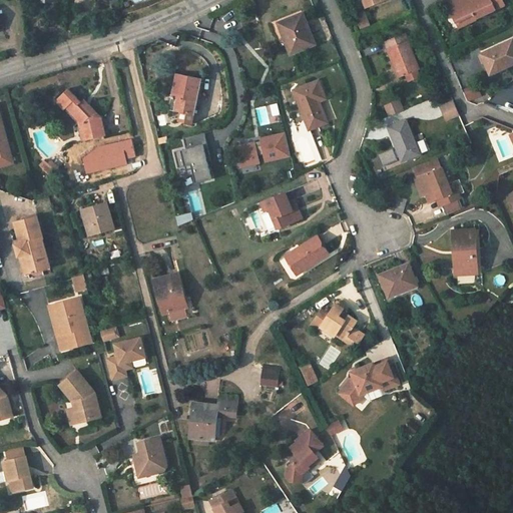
[(450,9),(456,23),(474,15),(476,19),(505,6),(502,0),(449,0),(452,8),(450,9)]
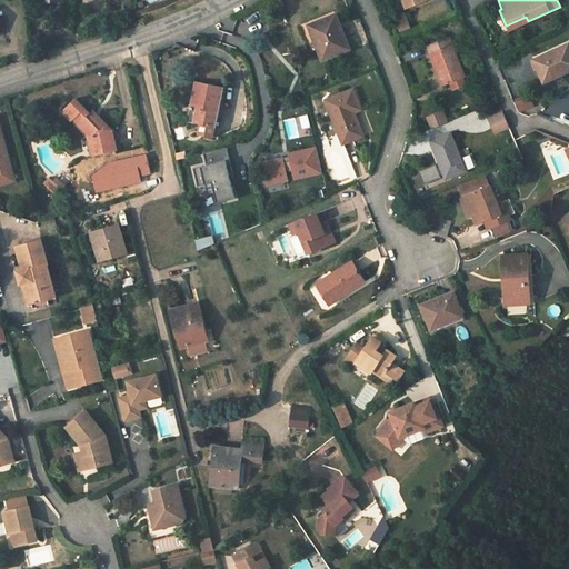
[(397,31),(408,27),(402,11),(391,16),(397,31)]
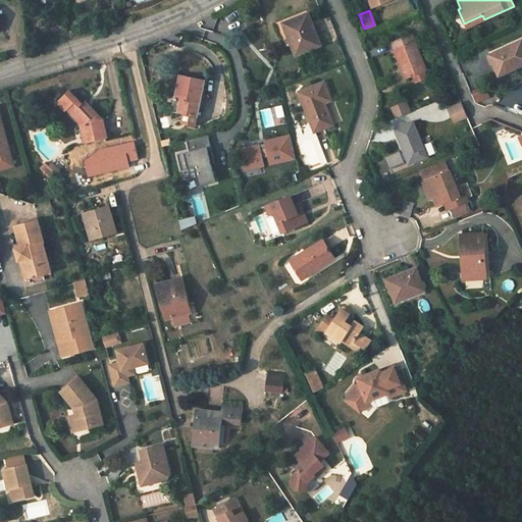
[(282,23),(288,34),(290,33),(296,47),(293,47),(296,56),(321,45),(308,13),(282,23)]
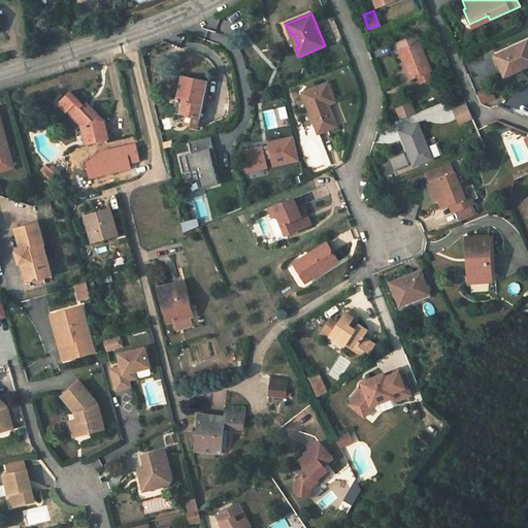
[(488,15),(469,24),(471,29),(490,20),(488,15)]
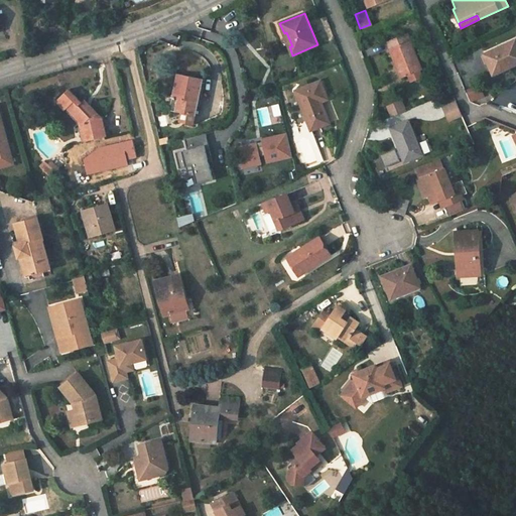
[(286,32),(284,33),(289,46),(292,46),(286,32)]
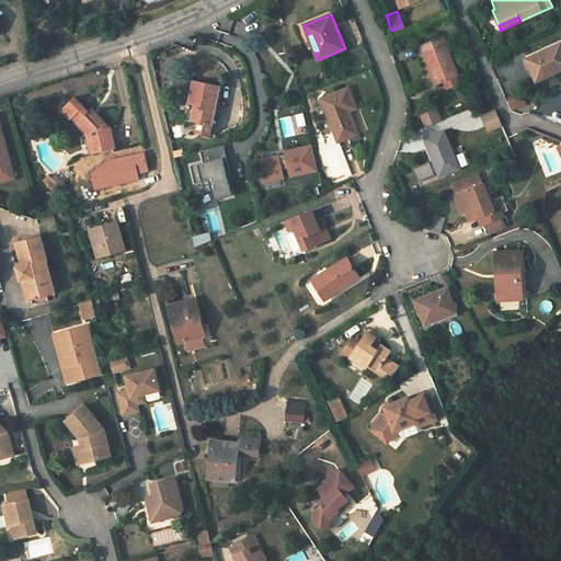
[(436,86),(445,82),(456,78),(459,77),(443,36),(421,45),(436,86)]
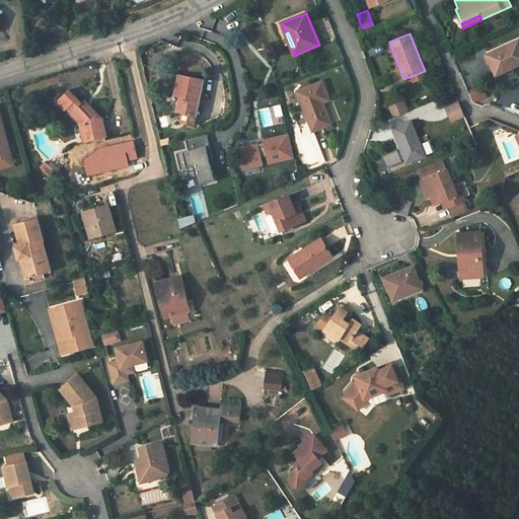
[(518,41),(518,40),(488,55),(495,71),(508,65),(510,69),(518,65),(518,41)]
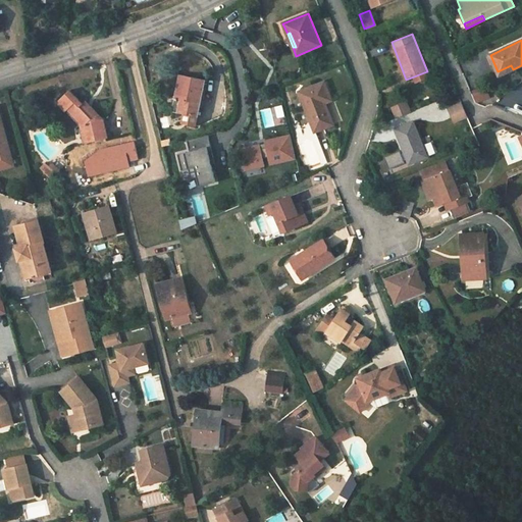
[(511,65),(498,71),(500,75),(513,69),(511,65)]
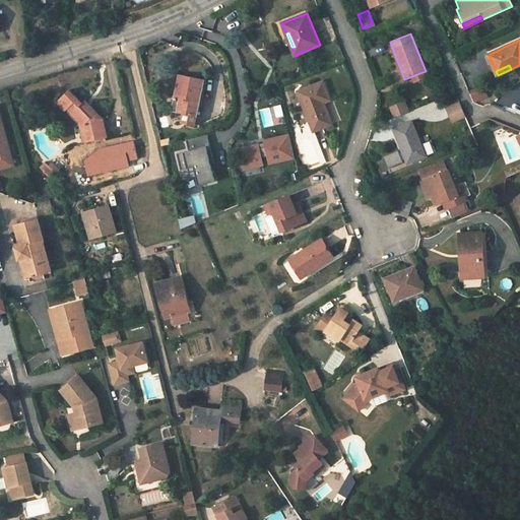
[(425,79),(423,72),(412,76),(415,83),(425,79)]
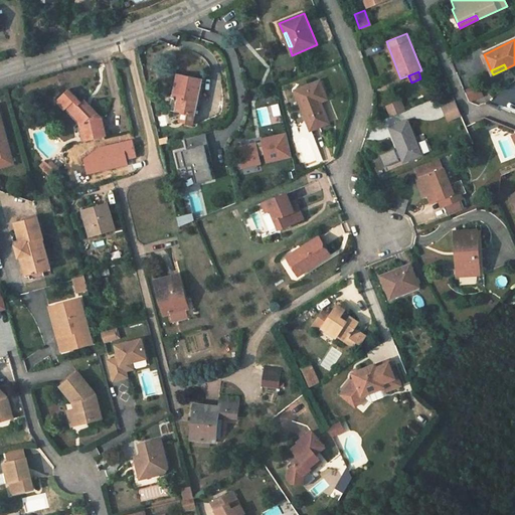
[(180,95),(179,98),(176,112),(195,116),(203,79),(178,73),(174,94),(176,94),(180,95)]
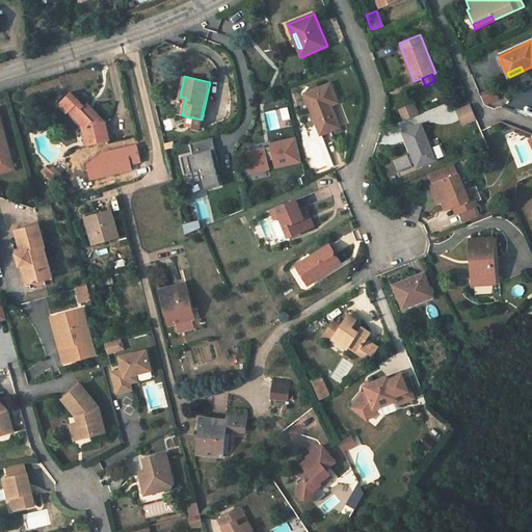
[(304,94),(317,125),(321,135),(339,128),(333,110),(330,111),(327,106),(338,102),(330,83),(304,94)]
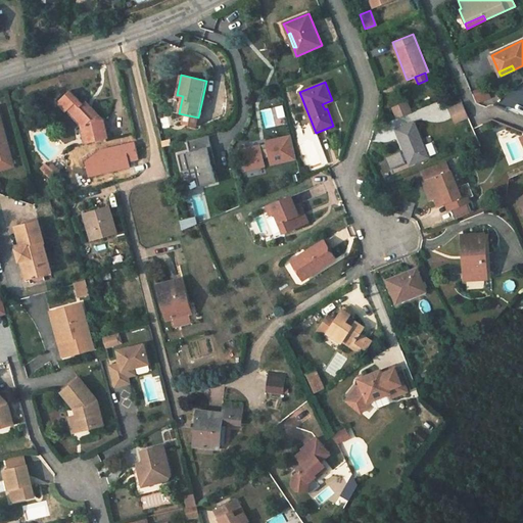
[(471,91),(475,102),(489,98),(485,87),(471,91)]
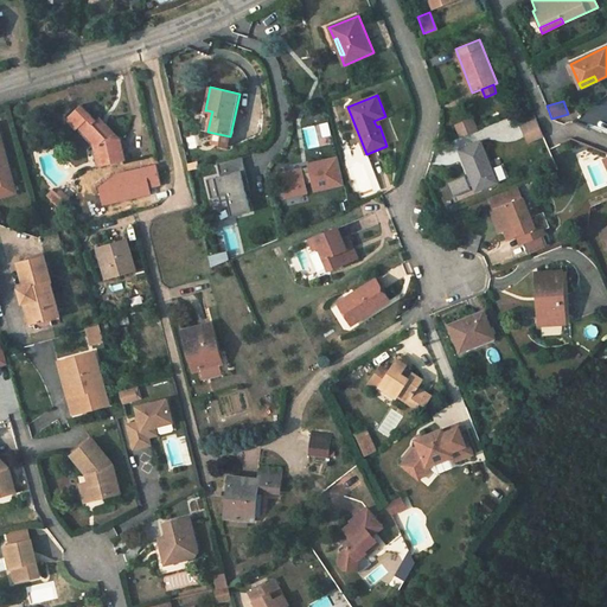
[(104,166),(126,161),(120,140),(108,126),(103,128),(97,122),(83,107),(68,121),(77,131),(80,128),(94,144),(97,147),(101,146),(104,166)]
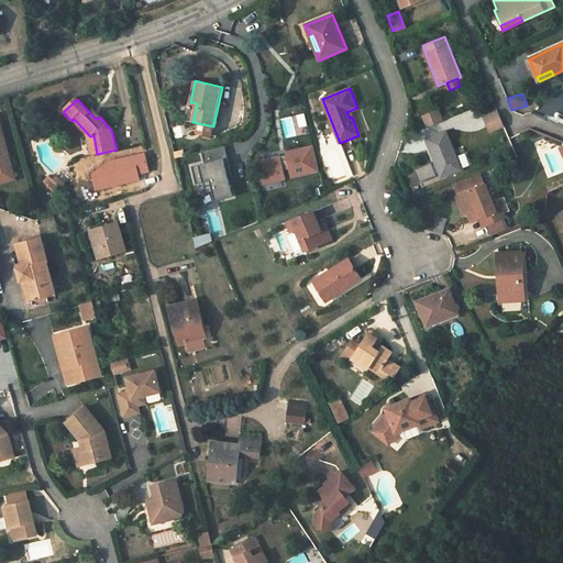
[(96,119),(100,117),(94,110),(90,113),(96,119)]
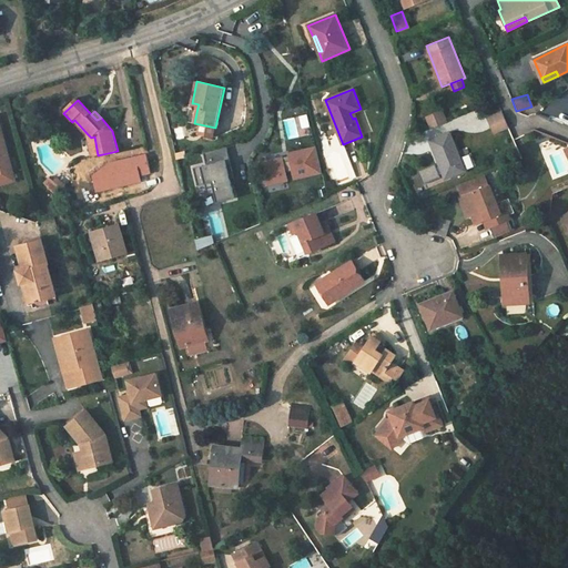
[(508,128),(501,112),(488,119),(495,133),(508,128)]
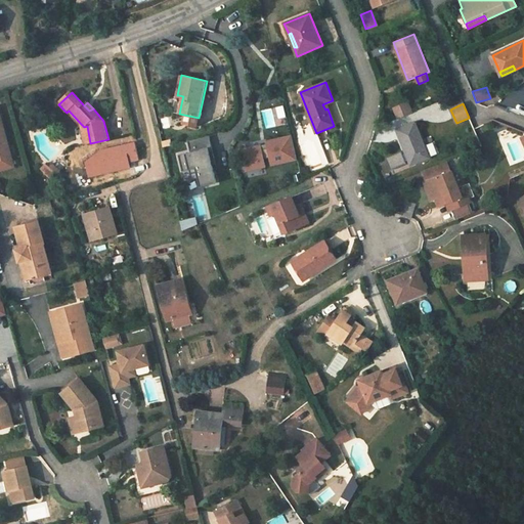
[(0,105),(0,104),(0,173),(20,168),(0,105)]
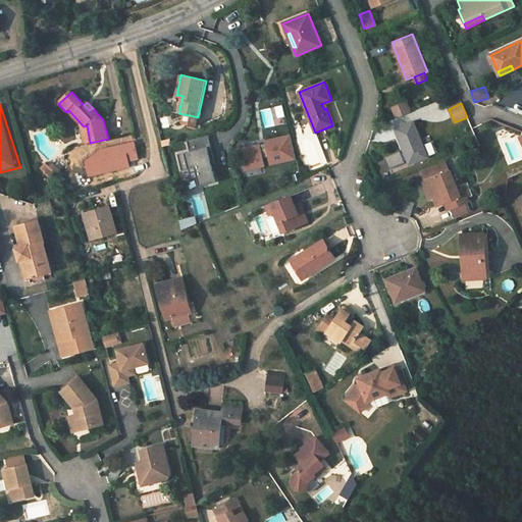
[(405,104),(393,108),(397,117),(409,112),(405,104)]
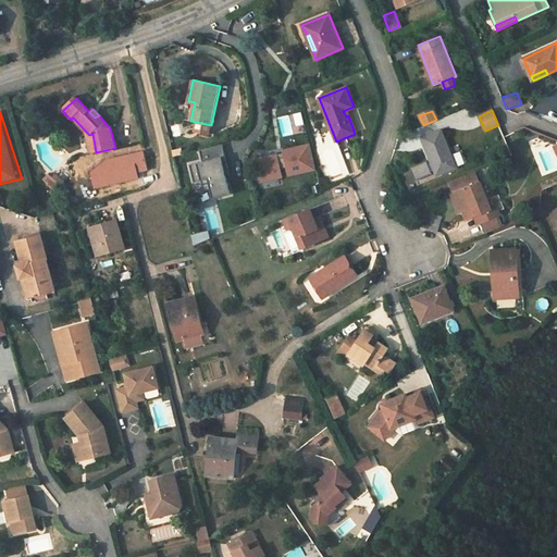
[(456,168),(442,130),(422,137),(432,162),(435,170),(436,175),(456,168)]
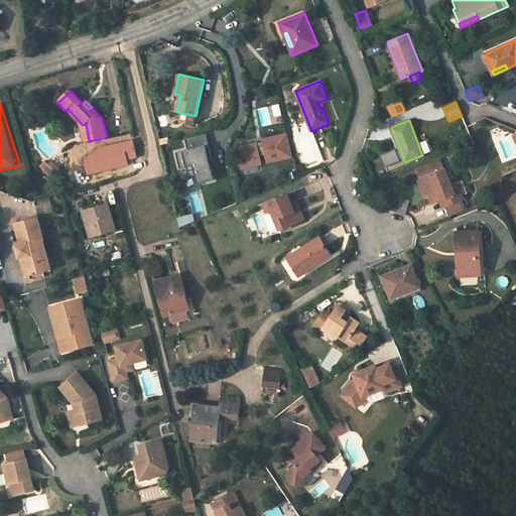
[(83,125),(80,122),(84,142),(89,141),(86,124),(83,125)]
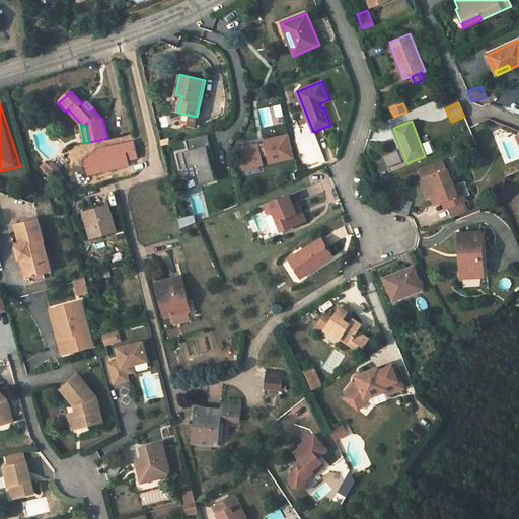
[(505,164),(518,157),(518,129),(517,125),(493,135),(505,164)]
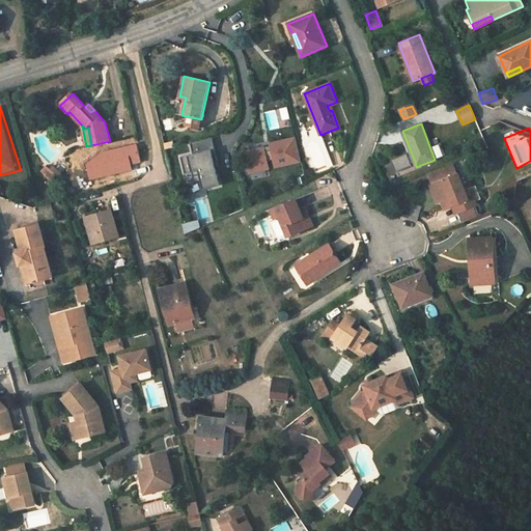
[(263,146),(245,150),(250,171),(269,167),(267,160),(273,158),(275,166),(301,160),(296,136),(270,142),(271,148),(264,150),(263,146)]
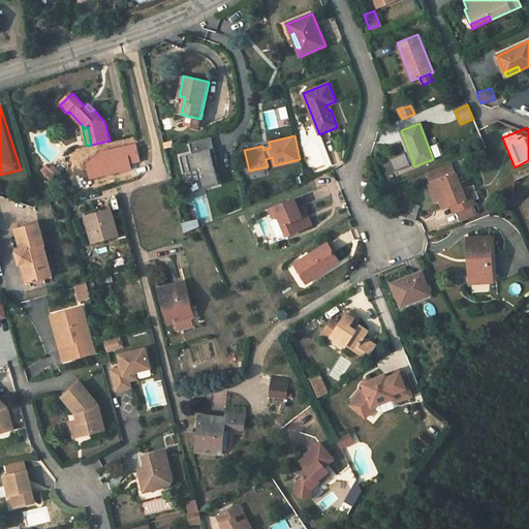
[(191,181),(197,180),(200,189),(217,185),(212,164),(211,160),(215,160),(210,137),(188,143),(190,153),(178,156),(182,174),(189,172),(191,181)]
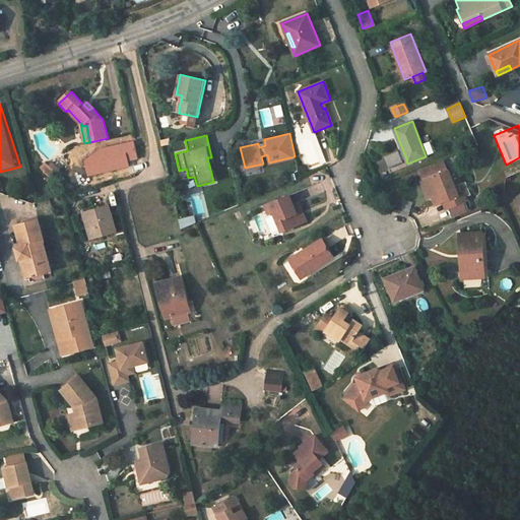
[(128,166),(127,161),(136,159),(134,149),(132,142),(100,150),(85,160),(88,175),(128,166)]
